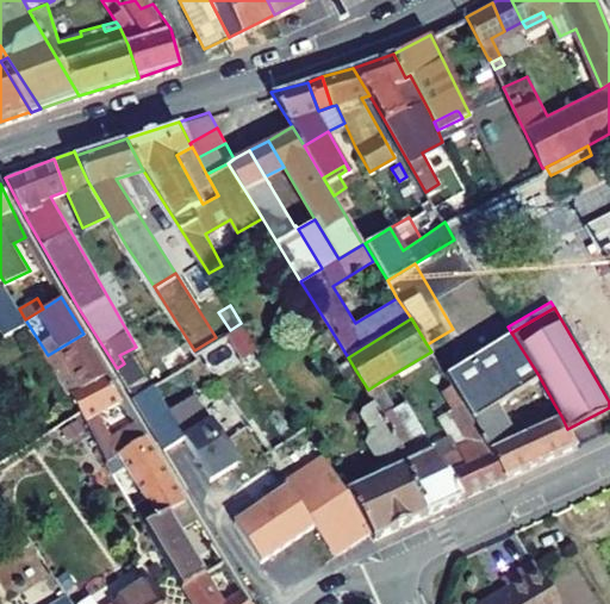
[(241,323),(230,330),(248,357),(249,357),(256,367),(266,362),(241,323)]
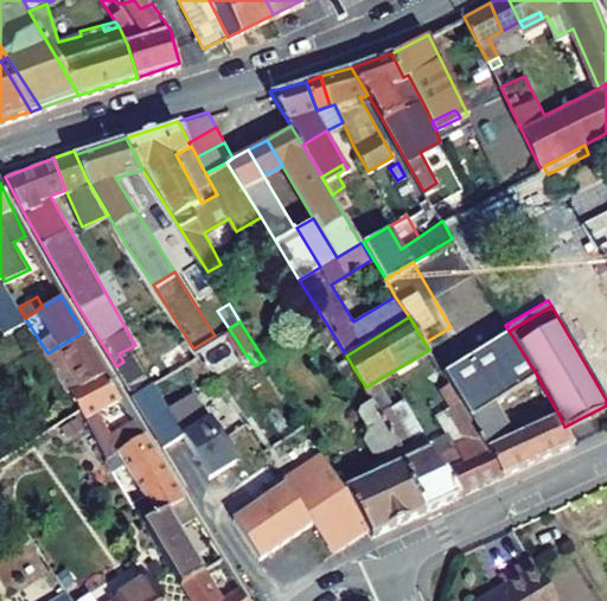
[(318,331),(344,373),(353,368),(346,356),(327,325),(318,331)]
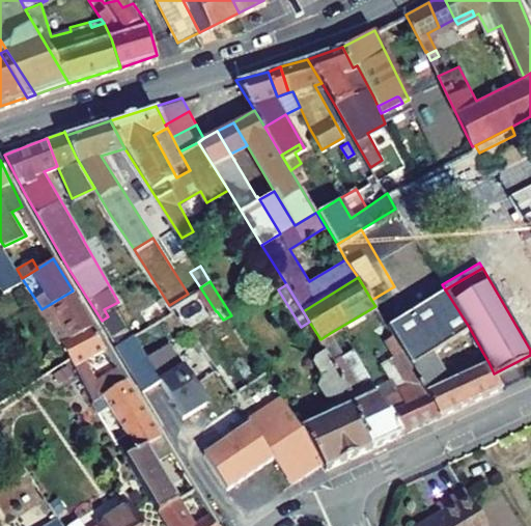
[(447,340),(469,327),(445,289),(388,325),(393,333),(411,362),(434,349),(442,343),(447,340)]
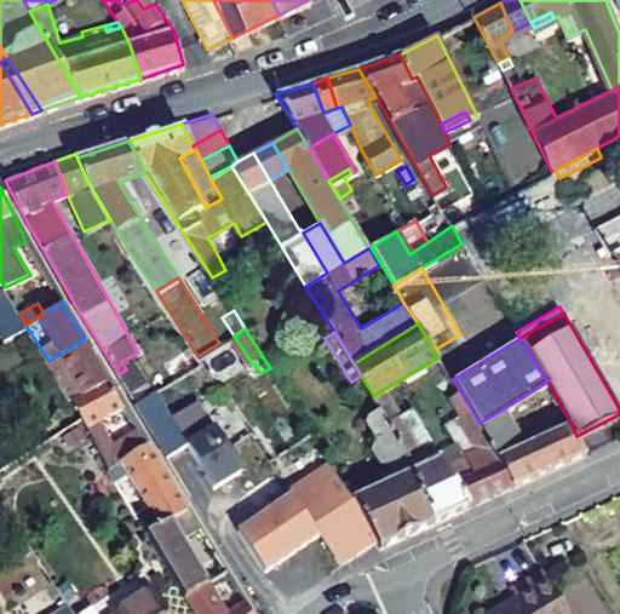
[(72,399),(108,378),(85,339),(49,361),(53,371),(69,399),(72,399)]
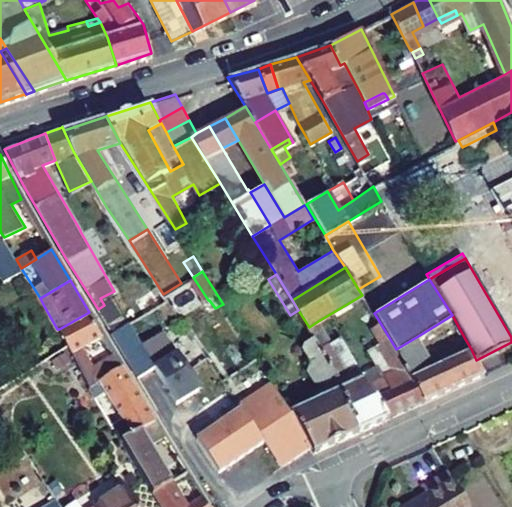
[(114,294),(104,300),(112,313),(121,307),(114,294)]
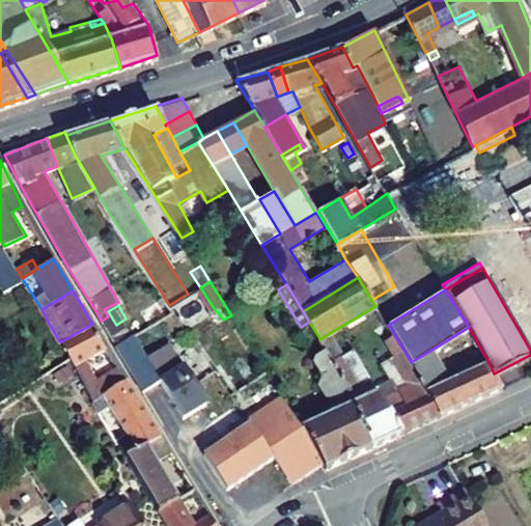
[(108,316),(102,321),(114,342),(121,338),(108,316)]
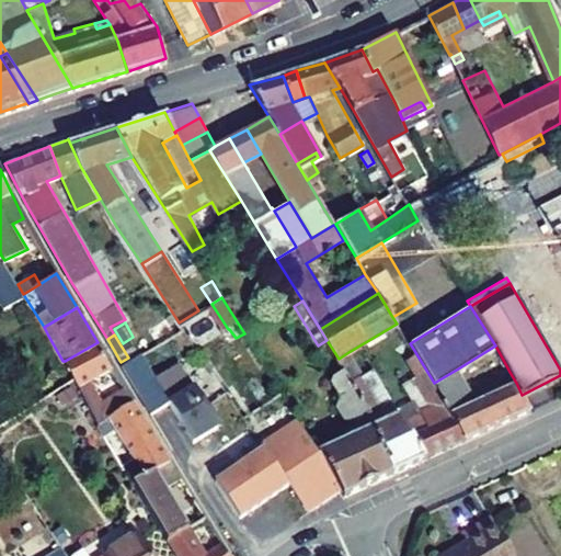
[(36,342),(50,367),(63,361),(48,336),(36,342)]
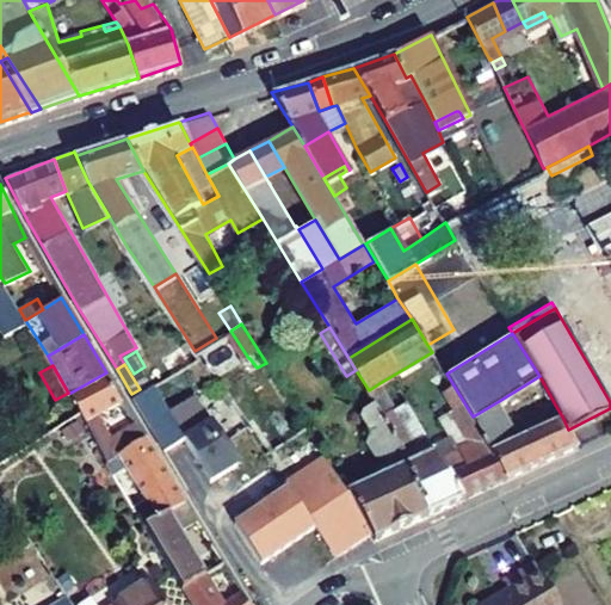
[(98,411),(122,397),(106,372),(71,393),(85,418),(107,460),(144,434),(136,419),(111,434),(98,411)]
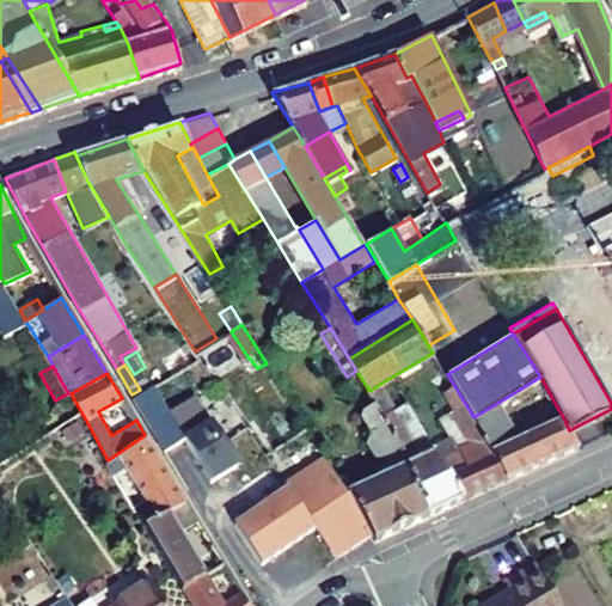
[(383,414),(395,406),(380,384),(369,391),(375,401),(383,414)]
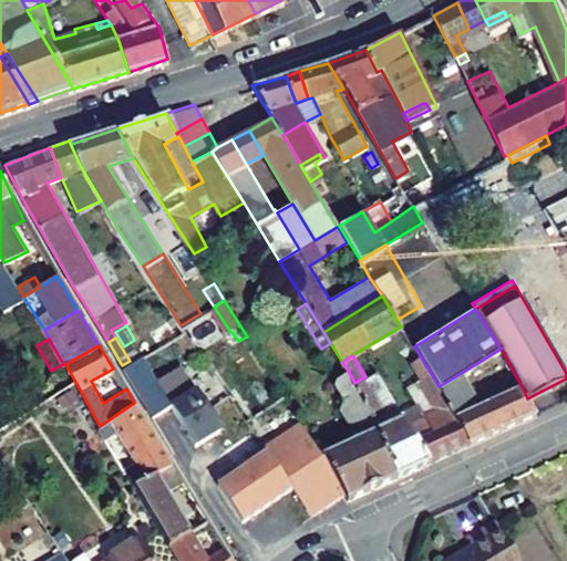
[(430,406),(421,412),(405,419),(430,460),(471,443),(439,386),(420,355),(410,362),(420,380),(414,382),(418,387),(430,406)]
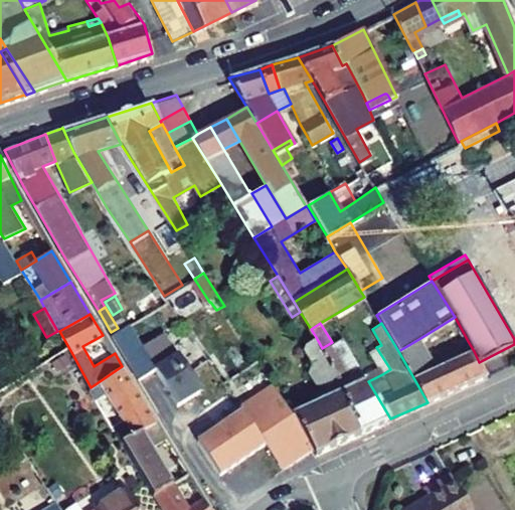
[(155,367),(129,324),(112,334),(138,377),(155,367)]
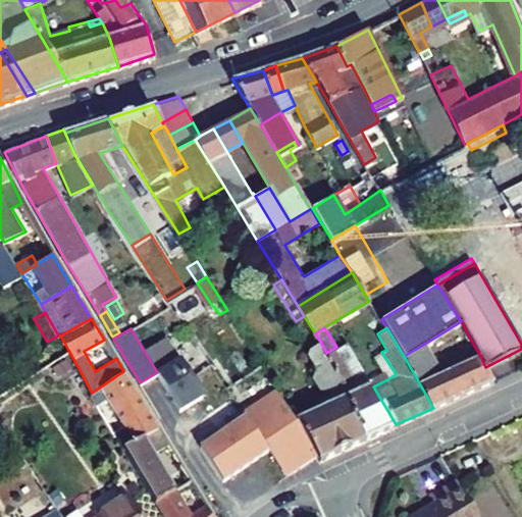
[(347,342),(336,347),(326,353),(320,342),(311,348),(308,354),(317,367),(313,376),(321,388),(331,389),(333,392),(318,399),(322,406),(297,418),(320,459),(396,424),(373,386),(347,342)]
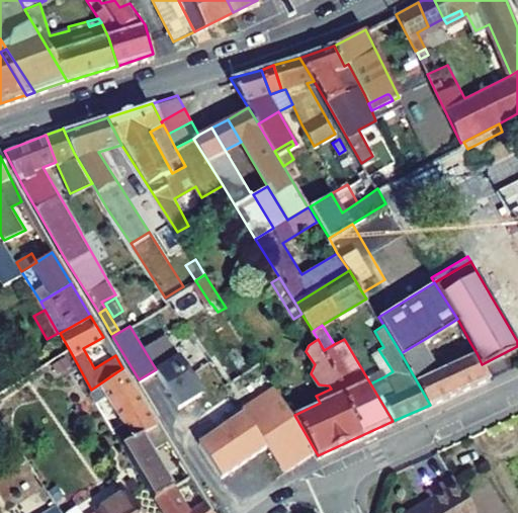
[(462,349),(437,363),(423,340),(401,353),(430,405),(479,381),(462,349)]
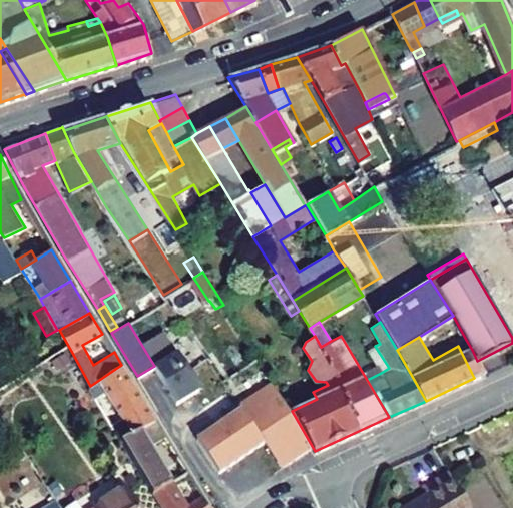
[(458,346),(474,378),(484,373),(477,361),(472,350),(466,340),(458,346)]
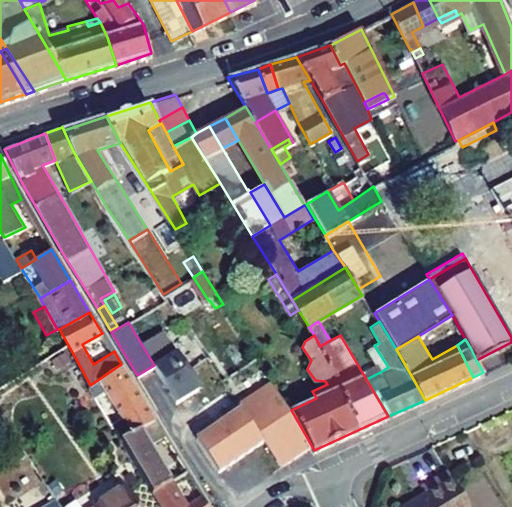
[(53,356),(58,364),(69,357),(64,349),(53,356)]
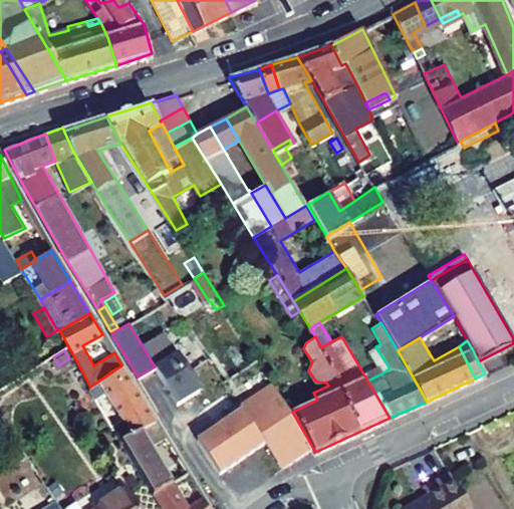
[(179,351),(155,366),(177,403),(201,388),(179,351)]
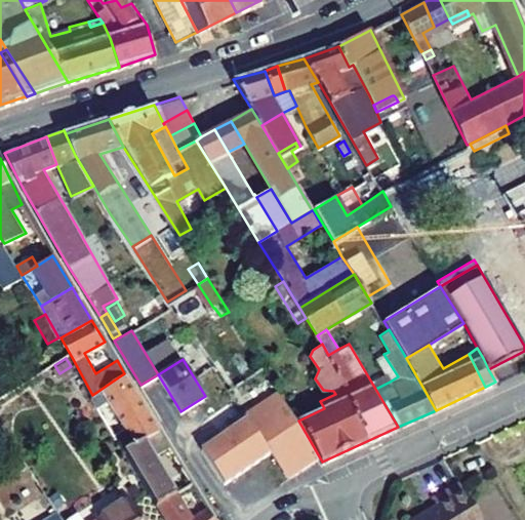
[(387,359),(379,363),(390,382),(398,376),(387,359)]
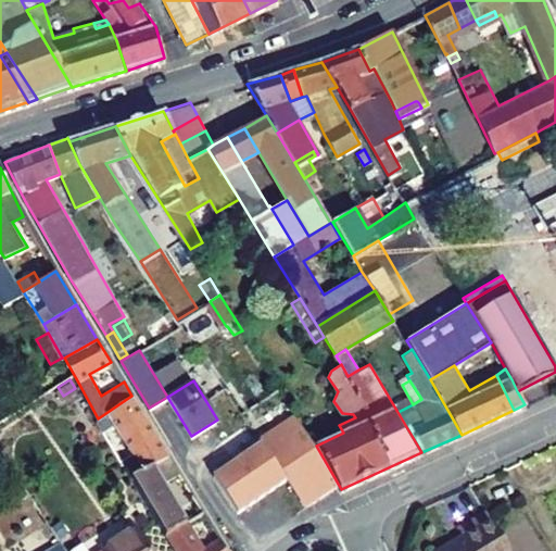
[(131,476),(168,454),(131,396),(98,418),(97,420),(101,426),(113,418),(134,451),(122,460),(131,476)]
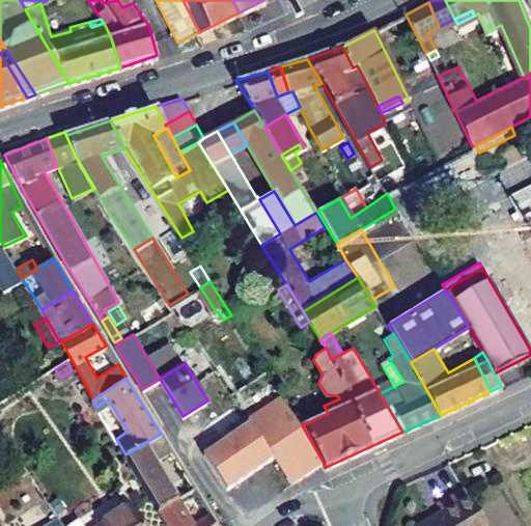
[(203,452),(226,487),(273,455),(235,400),(210,418),(224,438),(203,452)]
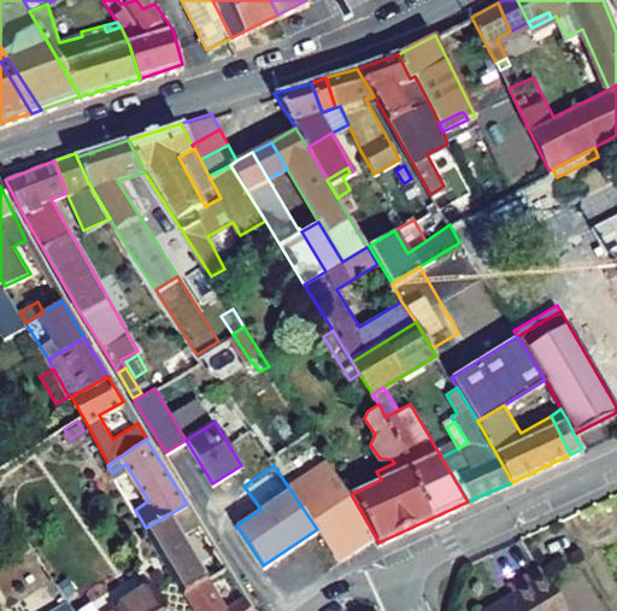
[(199,521),(187,504),(146,528),(183,591),(206,576),(181,532),(199,521)]
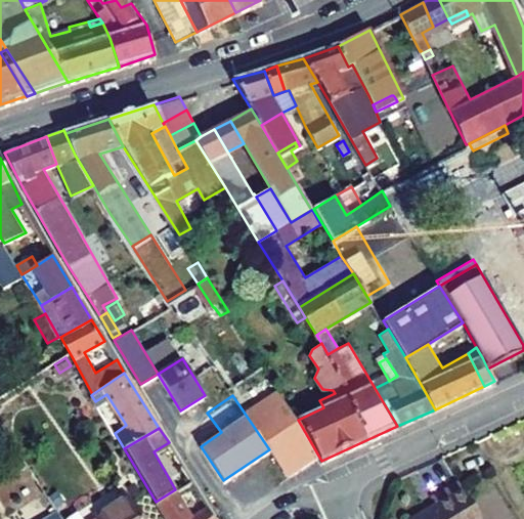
[(271,453),(287,475),(299,467),(285,445),(271,453)]
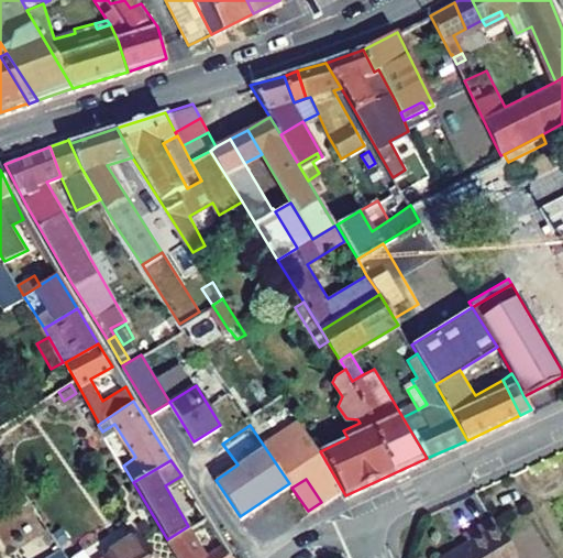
[(518,557),(493,515),(464,533),(470,542),(442,557),(518,557)]
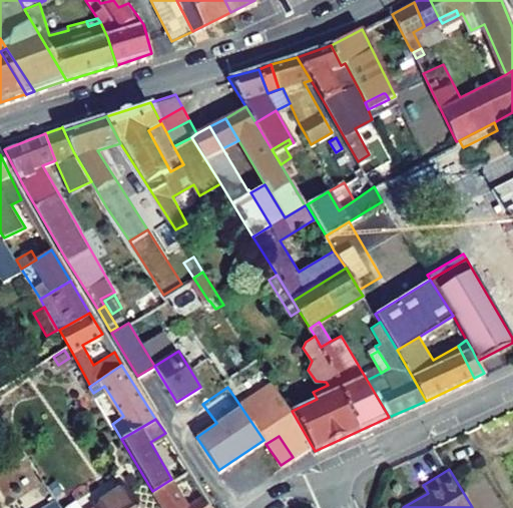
[(152,491),(162,507),(210,507),(202,495),(187,504),(171,479),(152,491)]
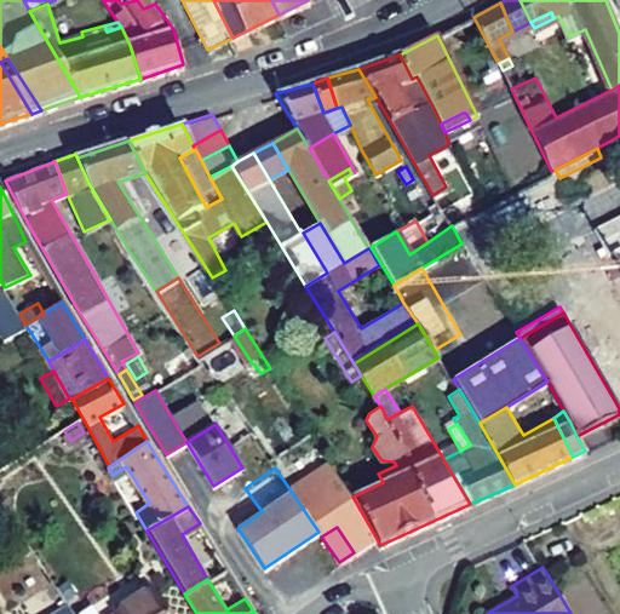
[(108,613),(170,613),(151,586),(108,613)]
